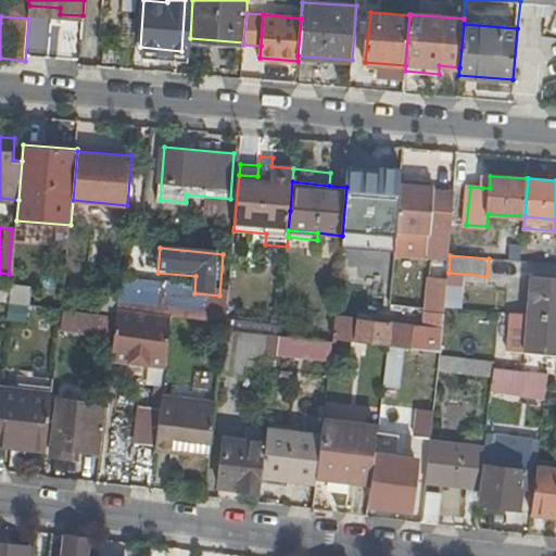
[(555,277),(532,275),(529,314),(555,315),(555,277)]
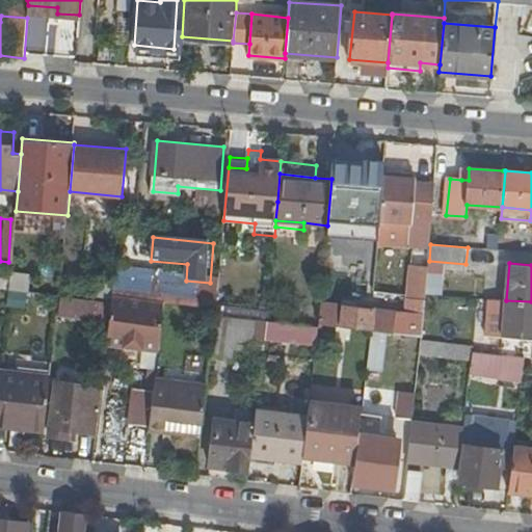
[(352,307),(342,306),(321,303),(319,325),(389,333),(422,336),(428,269),(410,267),(406,313),(397,312),(396,311),(352,307)]
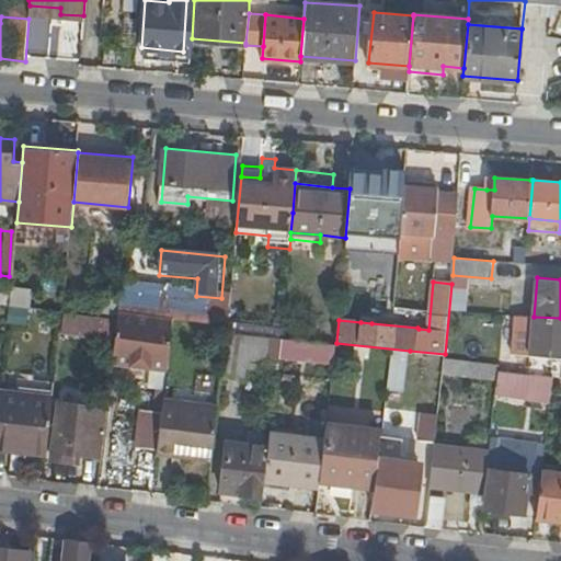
[(10,293),(0,292),(0,304),(10,305),(10,293)]
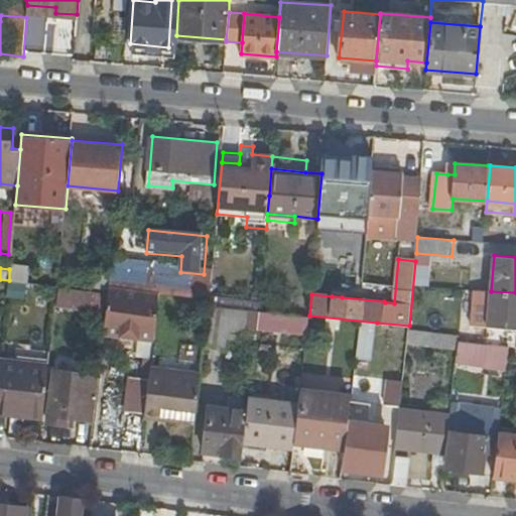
[(109,286),(209,299),(211,280),(111,269),(109,286)]
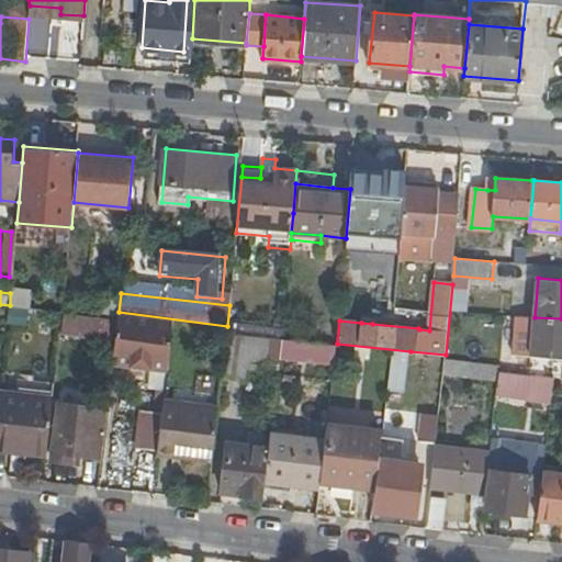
[(30,310),(13,307),(10,324),(27,327),(30,310)]
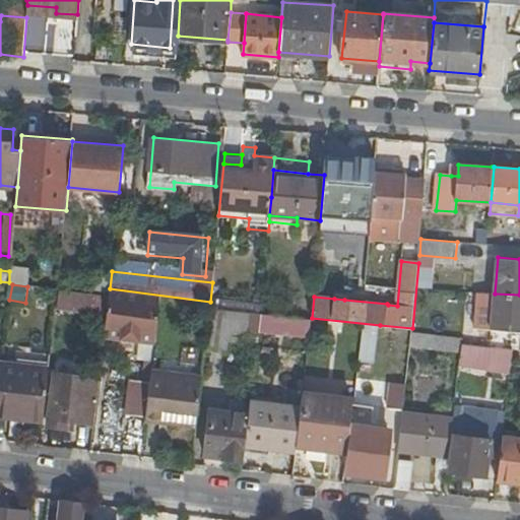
[(57,308),(107,314),(110,295),(60,288),(57,308)]
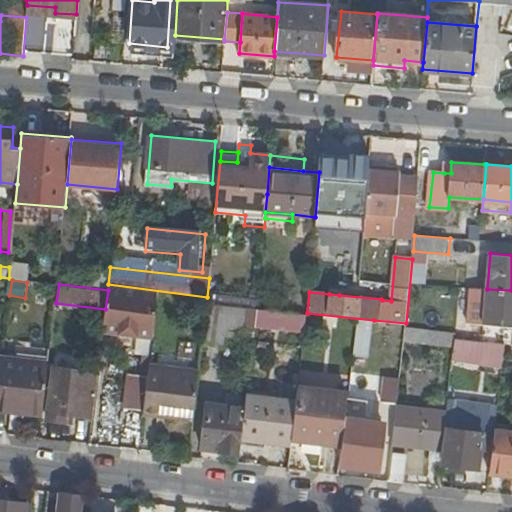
[(468,322),(484,323),(487,289),(471,287),(468,322)]
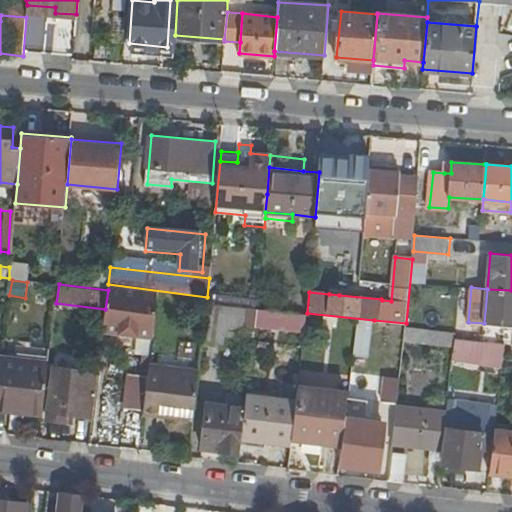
[(511,325),(511,290),(487,289),(484,323),(483,336),(505,339),(505,343),(511,343),(511,330),(503,329),(503,325),(511,325)]
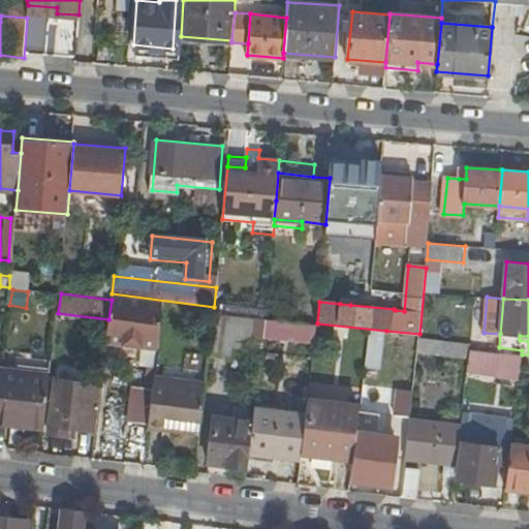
[(145,345),(158,346),(163,306),(112,300),(109,319),(106,340),(145,345)]
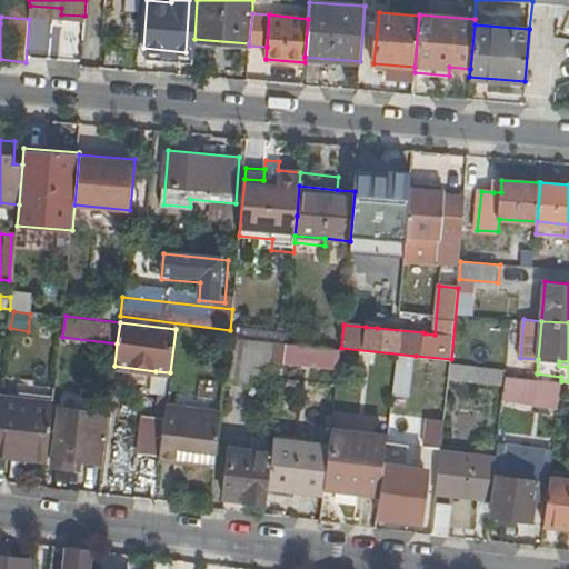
[(251,361),(270,362),(282,365),(283,355),(285,348),(286,342),(230,336),(225,382),(249,386),(250,372),(251,361)]
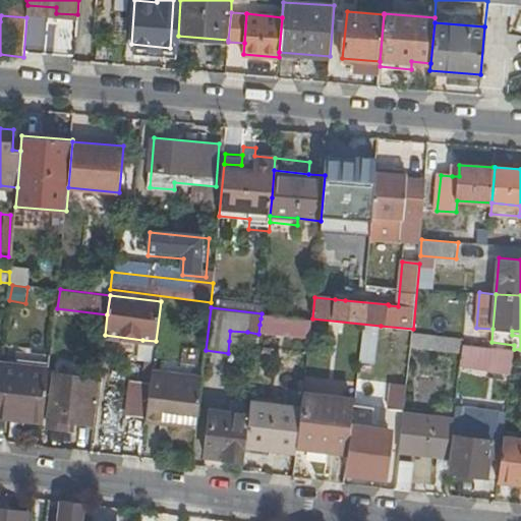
[(283,316),(262,313),(261,319),(259,325),(281,328),(283,316)]
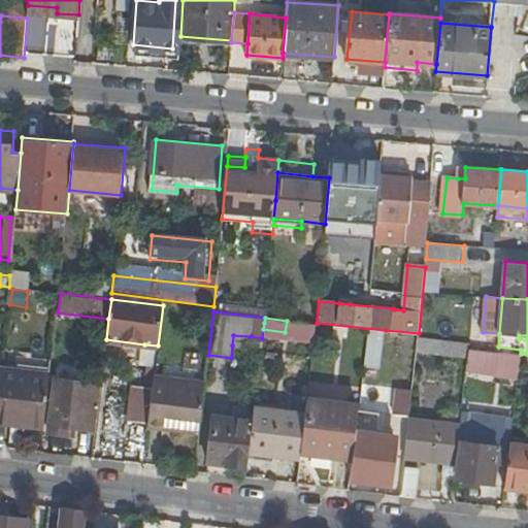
[(317,324),(306,323),(305,331),(316,332),(317,324)]
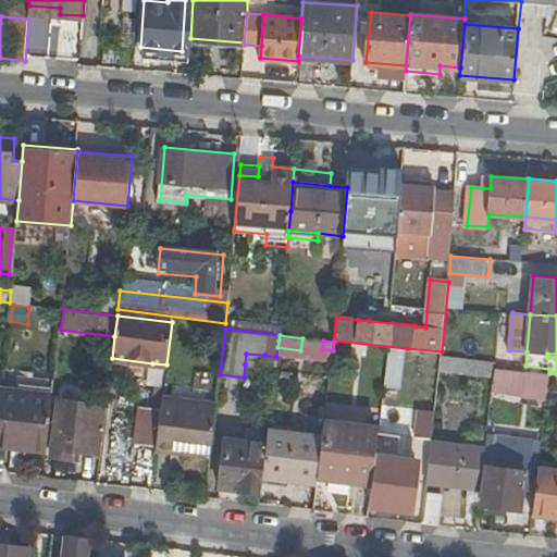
[(398,386),(403,350),(387,348),(383,384),(398,386)]
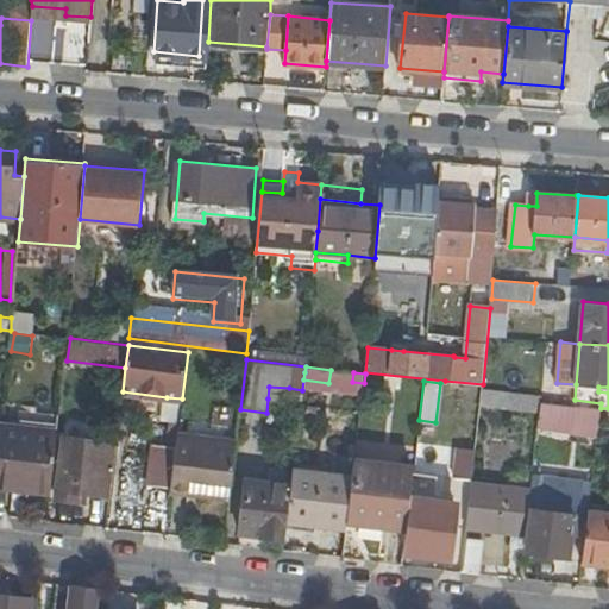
[(287,400),(289,388),(269,387),(268,399),(287,400)]
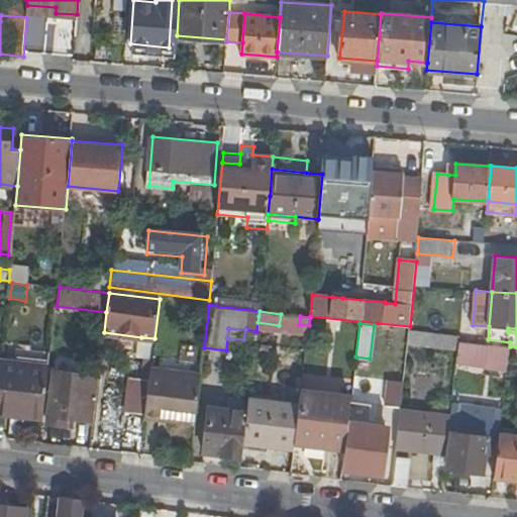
[(408,343),(458,349),(459,340),(460,335),(436,333),(410,329),(408,343)]
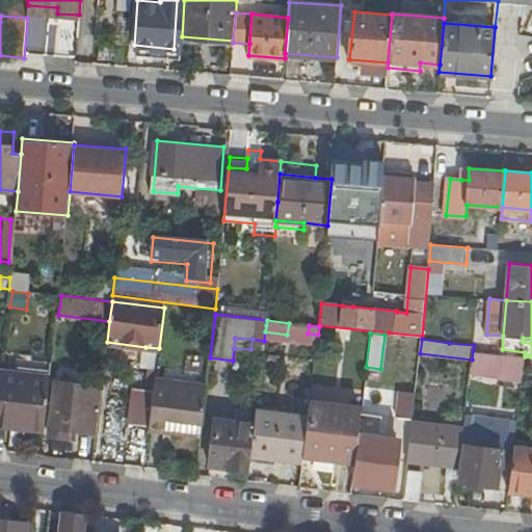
[(159,348),(145,347),(144,363),(150,363),(157,364),(159,348)]
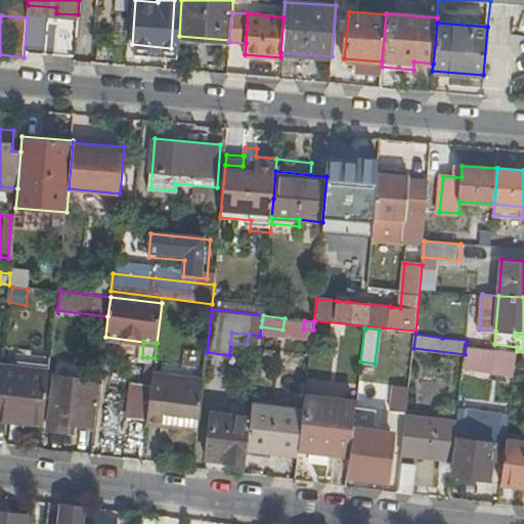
[(517,347),(494,344),(494,348),(466,345),(465,354),(464,363),(494,367),(494,369),(514,372),(517,351),(517,347)]
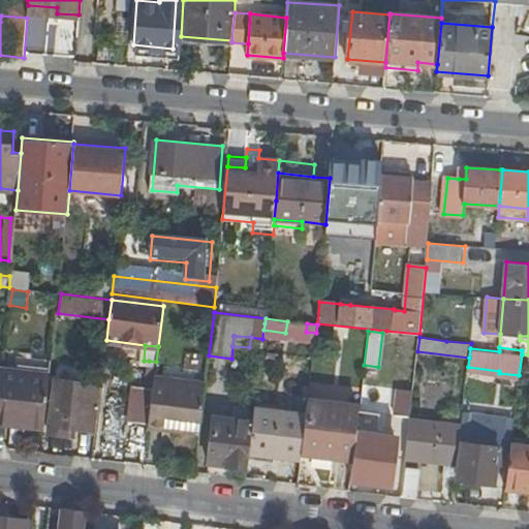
[(156,362),(149,361),(147,379),(154,379),(154,377),(156,367),(156,362)]
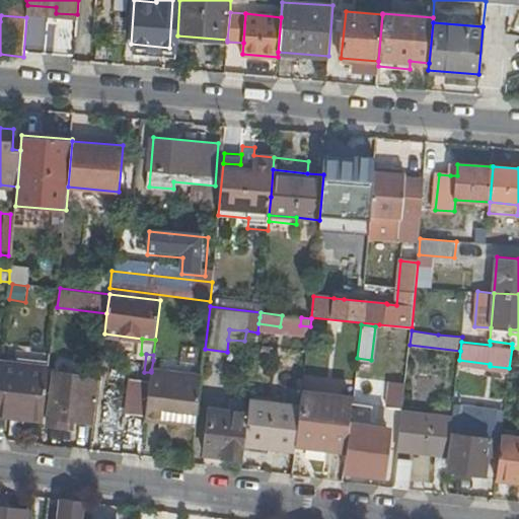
[(203,367),(153,360),(151,370),(202,376),(203,367)]
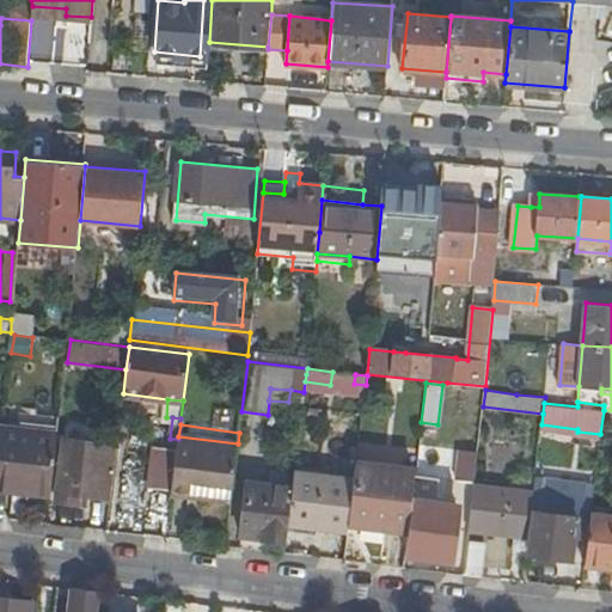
[(13,482),(53,487),(59,436),(0,429),(0,489),(12,490),(13,482)]
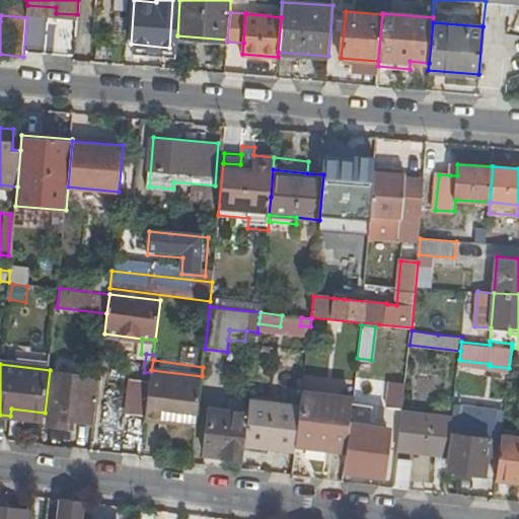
[(166,411),(197,415),(202,376),(151,370),(151,372),(146,417),(165,419),(166,411)]
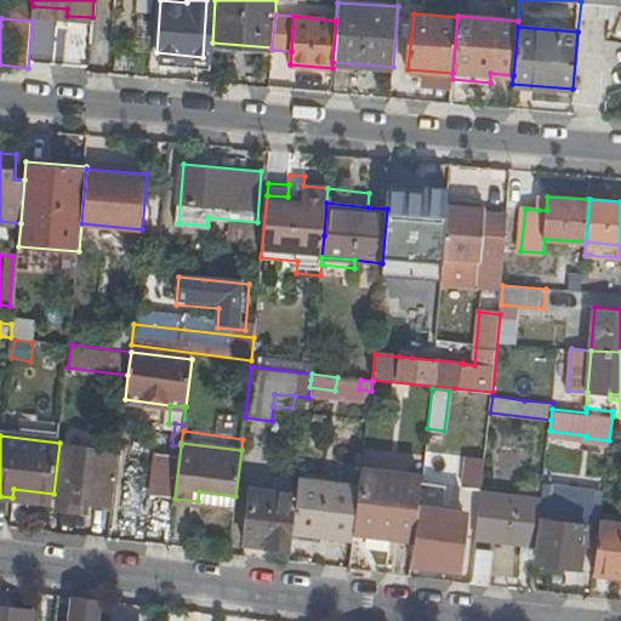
[(57,511),(78,513),(79,503),(85,503),(113,506),(119,455),(64,449),(57,511)]
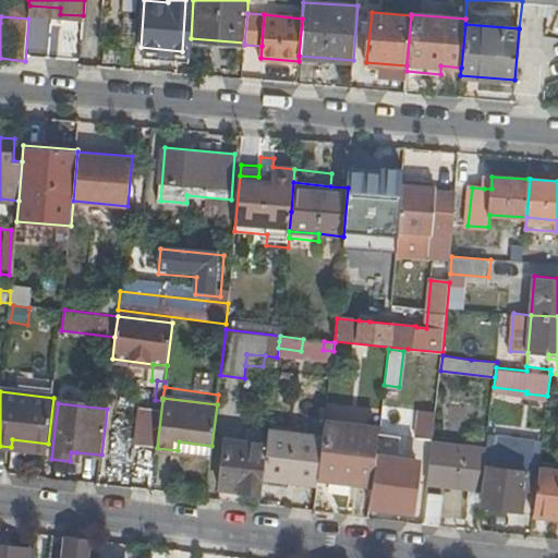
[(416,439),(432,441),(436,412),(420,411),(416,439)]
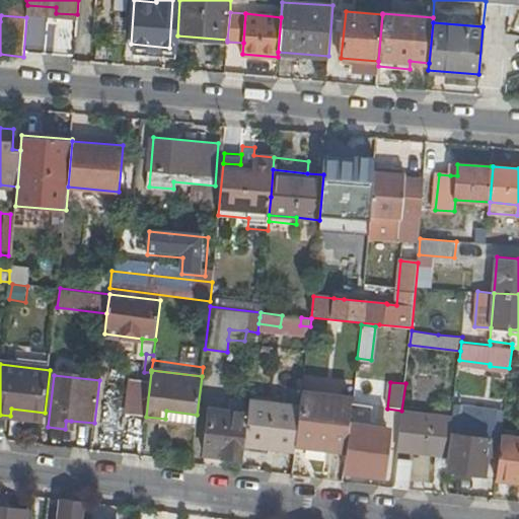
[(296,441),(326,445),(346,448),(352,402),(301,395),(300,408),(296,441)]
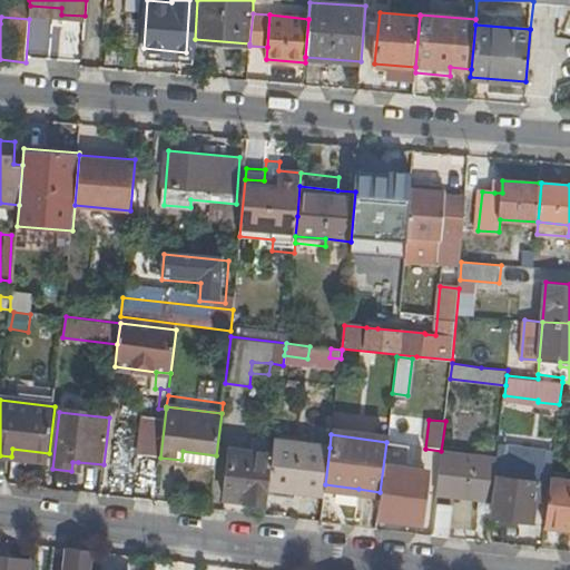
[(330,448),(274,441),(273,454),(268,488),(324,494),(325,484),(330,448)]
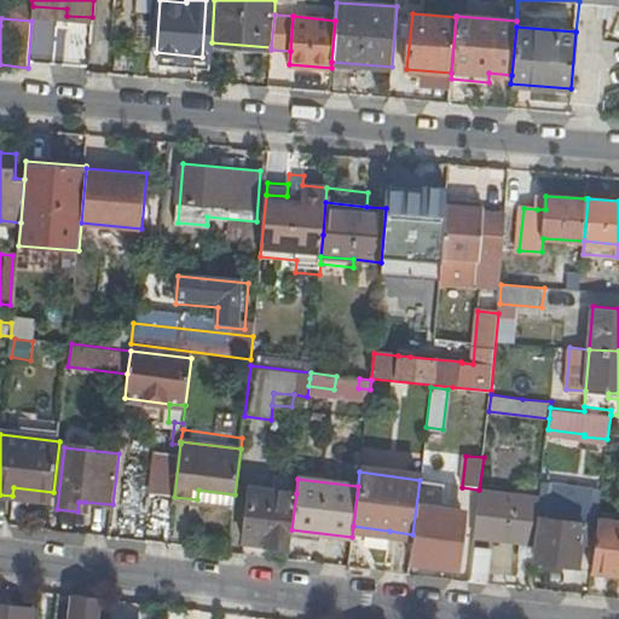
[(591,522),(595,489),(544,484),(541,516),(591,522)]
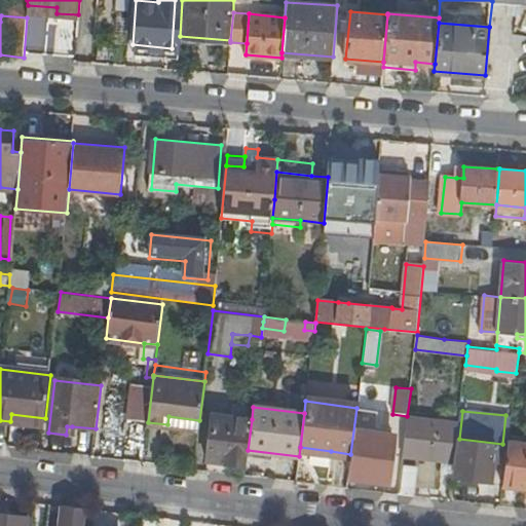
[(11,414),(10,421),(44,425),(45,418),(11,414)]
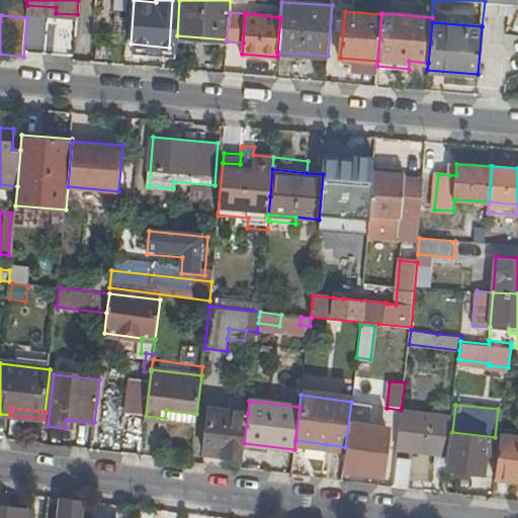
[(166,410),(165,418),(195,422),(196,414),(166,410)]
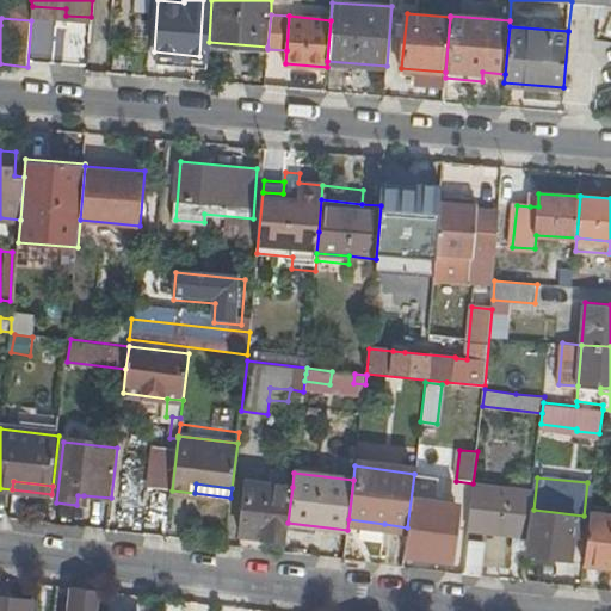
[(246,488),(239,547),(261,549),(263,537),(287,539),(288,523),(292,487),(252,483),(246,488)]
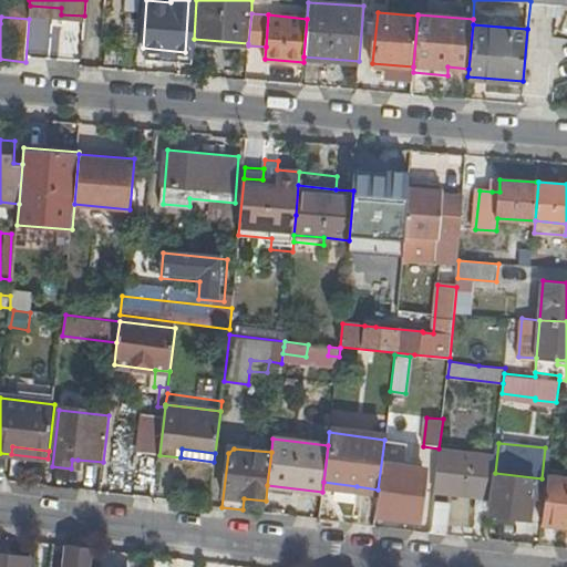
[(478,496),(488,497),(494,457),(439,451),(434,491),(478,496)]
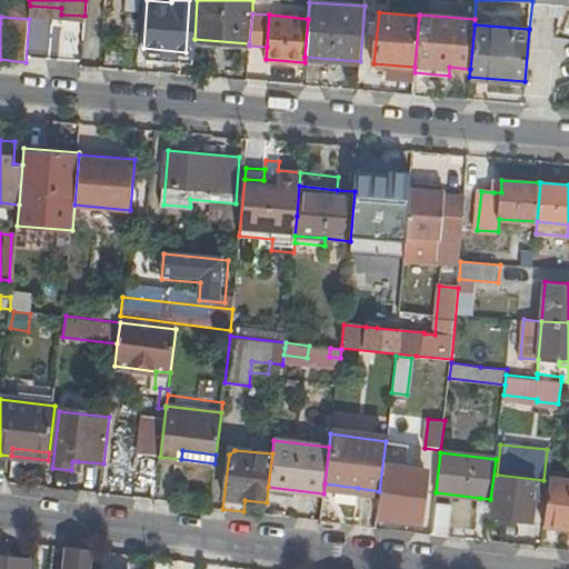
[(416,467),(383,463),(377,516),(420,521),(423,493),(409,492),(411,476),(415,477),(416,467)]
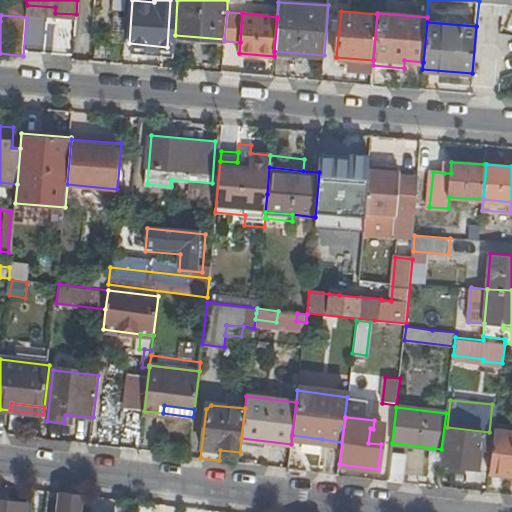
[(482,433),(447,428),(443,464),(478,468),(482,433)]
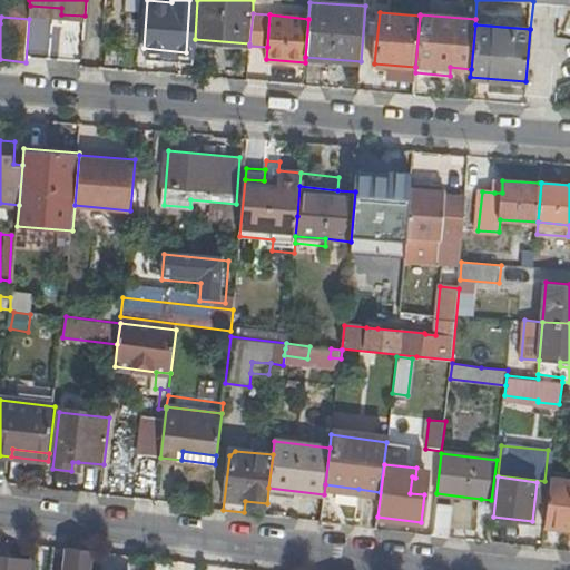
[(544,526),(569,529),(569,481),(550,479),(544,526)]
